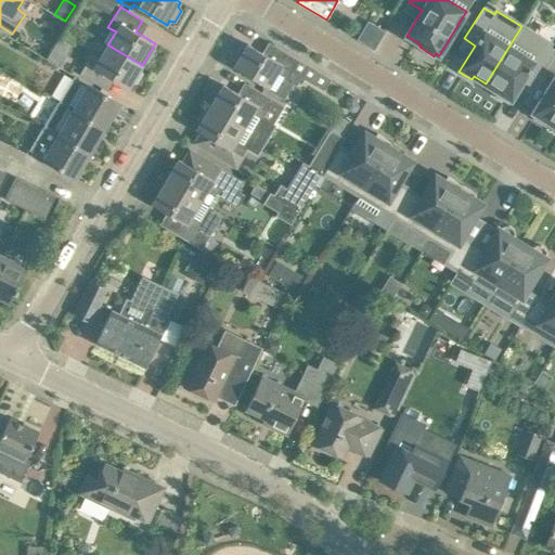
[(370,21),(361,39),(377,47),(386,28),(370,21)]
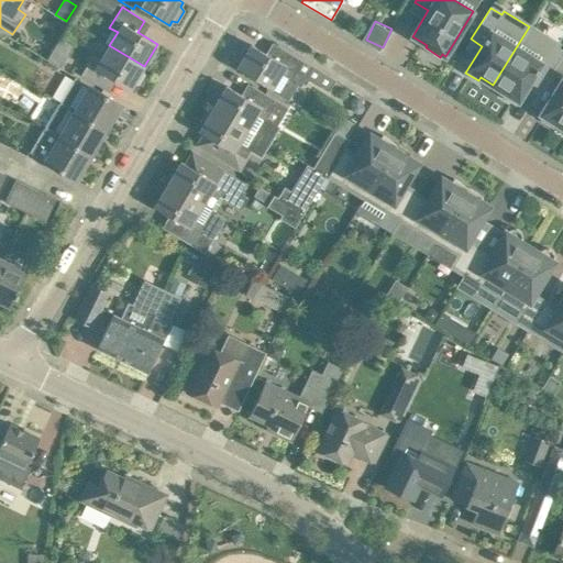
[(558,44),(545,36),(529,26),(493,85),(505,92),(503,96),(516,103),(532,77),(543,85),(544,83),(562,52),(555,47),(558,44)]
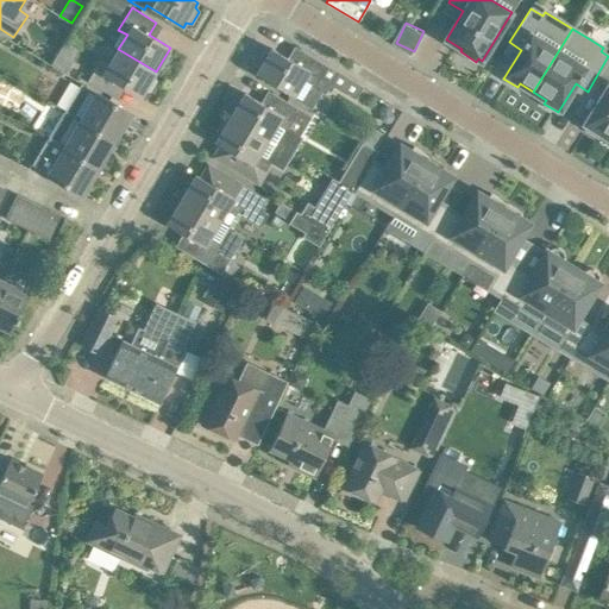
[(69,71),(80,48),(68,42),(56,66),(69,71)]
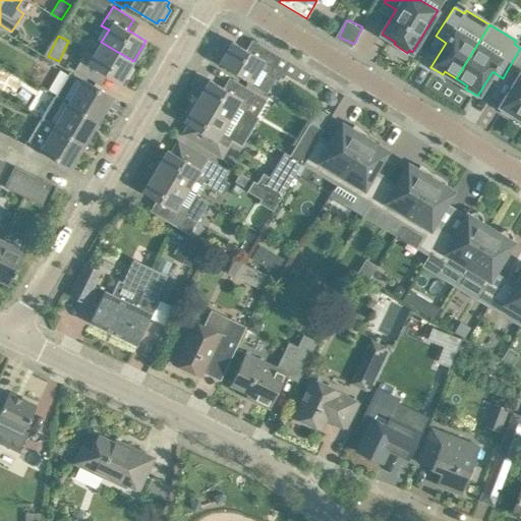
[(225,46),(219,55),(222,59),(220,62),(247,79),(255,66),(273,76),(276,78),(278,80),(283,71),(304,84),(310,74),(289,61),(256,42),(250,52),(232,41),(230,46),(225,46)]
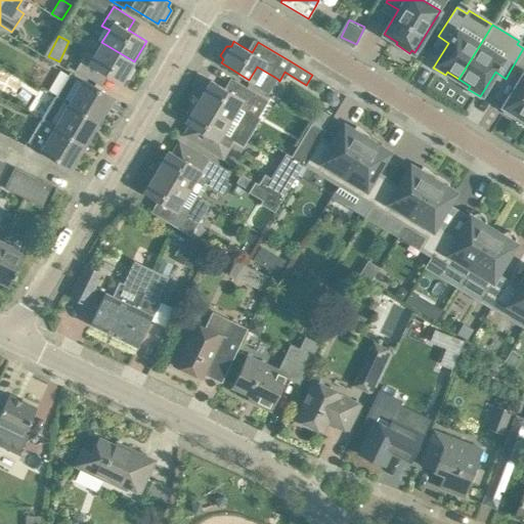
[(133,64),(134,61),(101,42),(94,55),(87,50),(76,70),(97,83),(103,72),(122,83),(125,79),(130,79),(135,70),(133,64)]
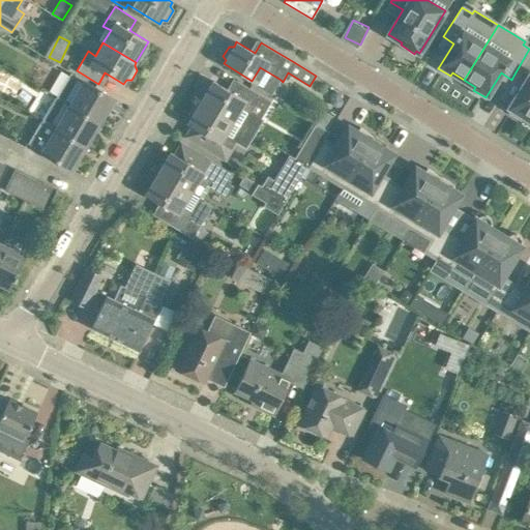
[(529,49),(512,78),(523,84),(509,107),(510,109),(508,112),(521,119),(523,116),(529,120),(529,49)]
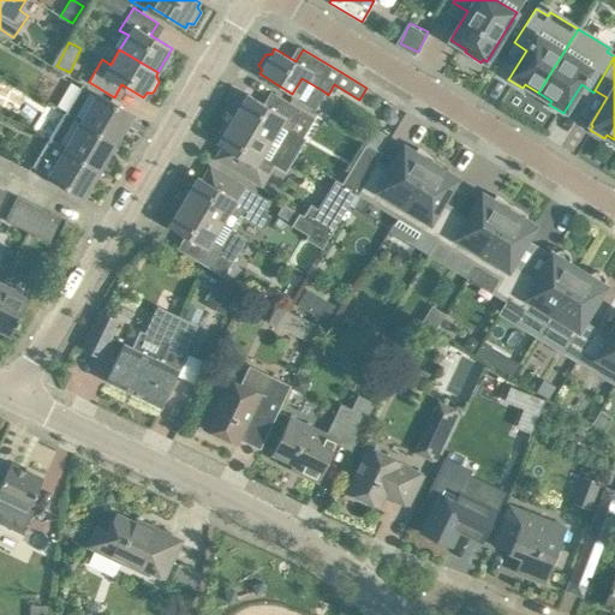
[(65,112),(117,141),(132,115),(133,114),(87,87),(85,88),(82,89),(67,112),(65,111),(65,112)]
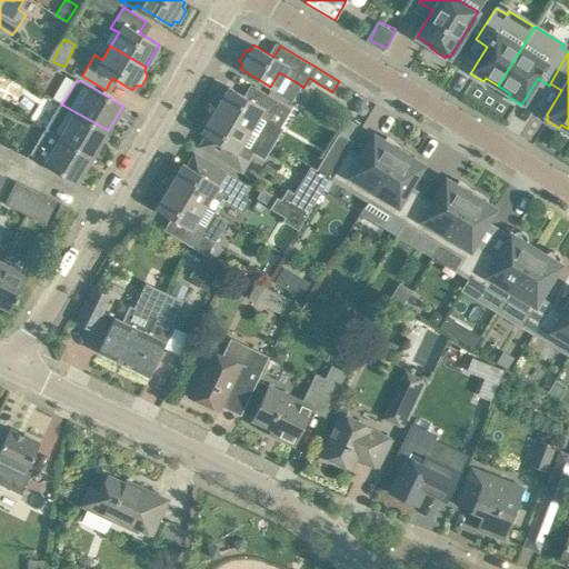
[(282,128),(280,127),(291,108),(256,87),(249,99),(229,87),(226,91),(220,91),(215,101),(217,106),(216,109),(273,143),(282,128)]
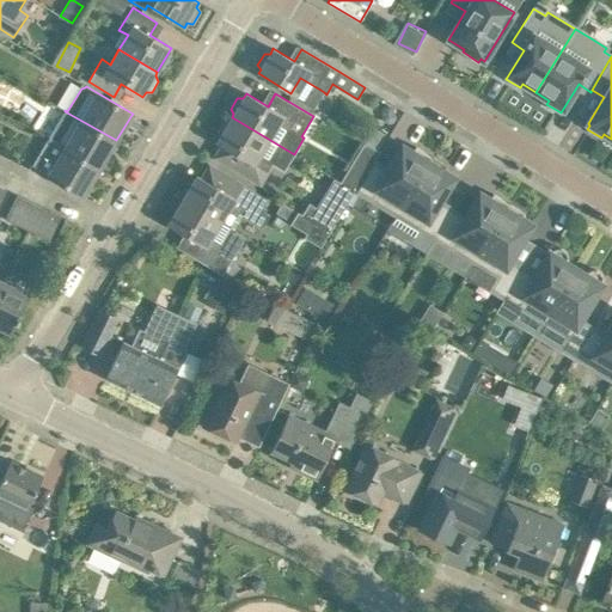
[(384,106),(381,111),(384,121),(389,123),(393,122),(397,117),(393,109),(390,105),(384,106)]
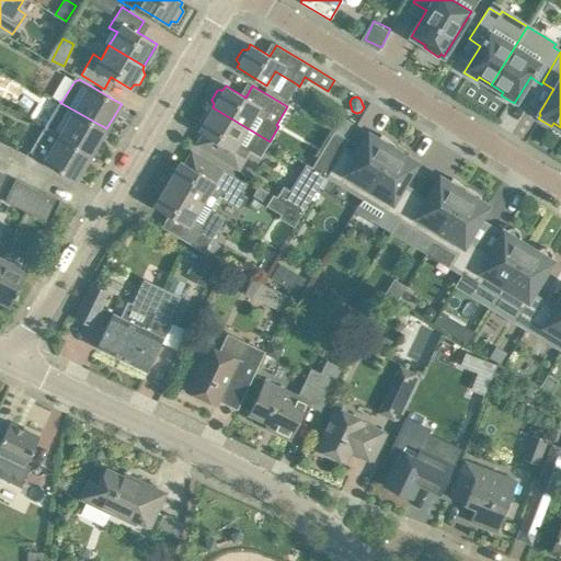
[(91,153),(106,128),(59,102),(45,126),(91,153)]
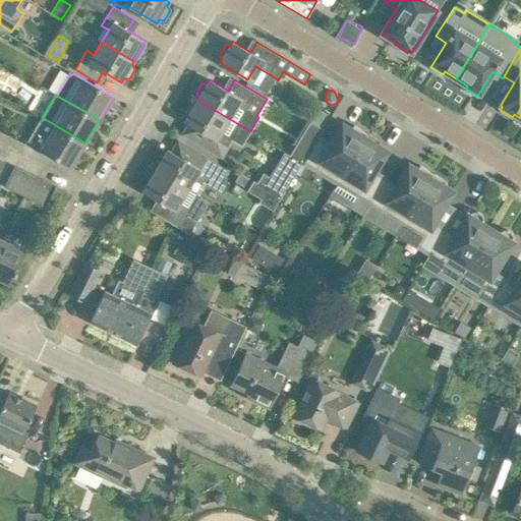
[(241,146),(250,131),(197,100),(195,103),(190,103),(185,112),(187,116),(184,121),(203,132),(196,142),(222,158),(232,140),(241,146)]
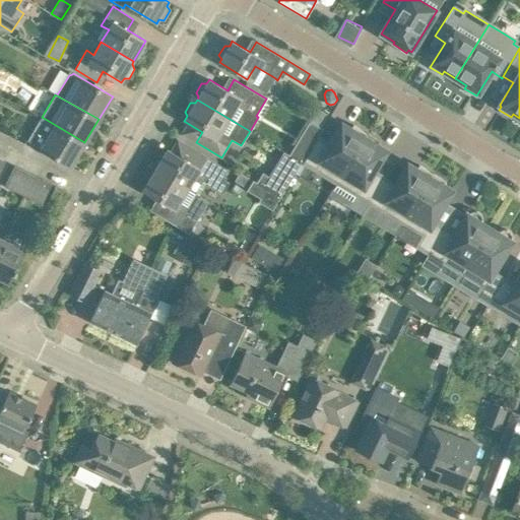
[(71,165),(84,142),(42,117),(27,140),(71,167),(71,166),(71,165)]
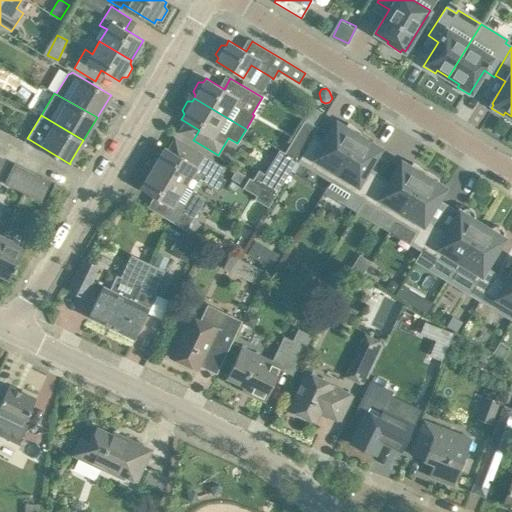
[(337,122),(325,142),(314,135),(306,147),(299,159),(298,160),(331,180),(361,131),(348,122),(345,127),(337,122)]
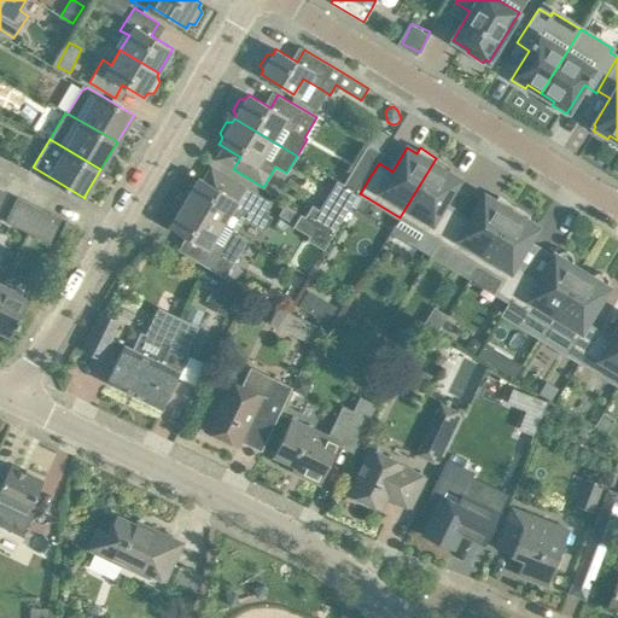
[(449,173),(452,168),(436,158),(400,217),(438,242),(458,211),(444,203),(459,179),(449,173)]
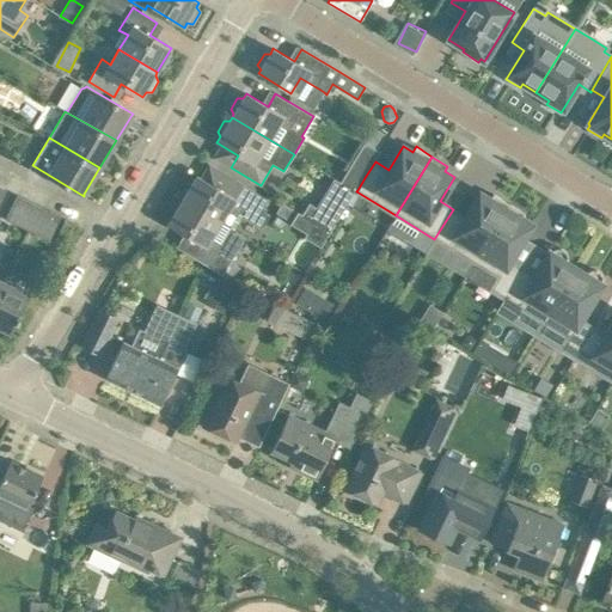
[(350,166),(340,182),(355,191),(356,190),(357,190),(366,176),(350,166)]
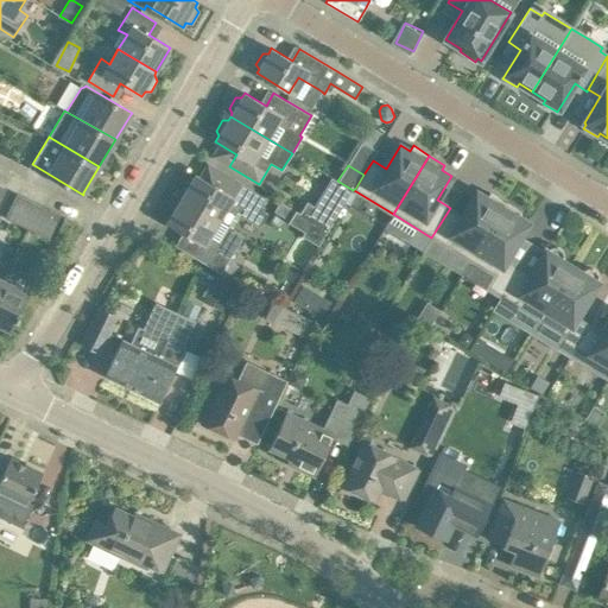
[(196,173),(182,198),(219,221),(233,229),(241,215),(253,221),(260,227),(265,217),(267,214),(263,210),(261,206),(266,200),(225,175),(217,187),(196,173)]
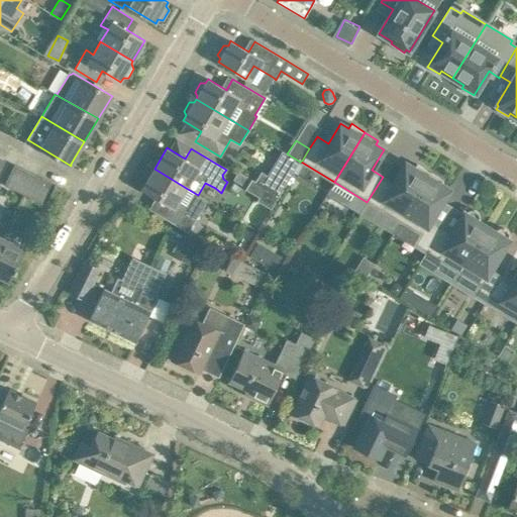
[(262,171),(255,181),(265,187),(279,196),(300,162),(287,153),(282,150),(268,175),(262,171)]
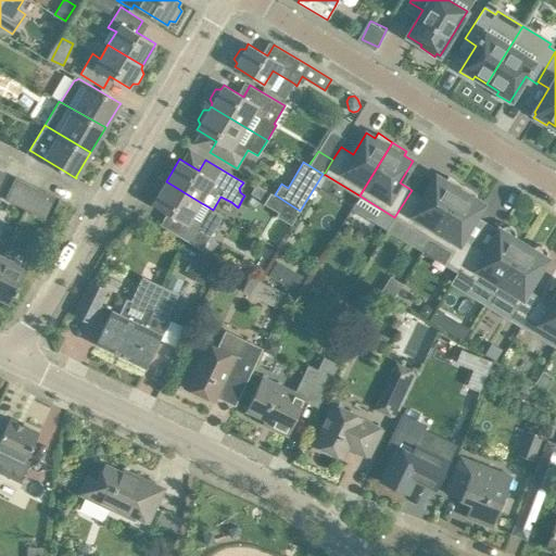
[(445,181),(437,176),(424,197),(412,190),(394,217),(430,238),(463,185),(449,176),(445,181)]
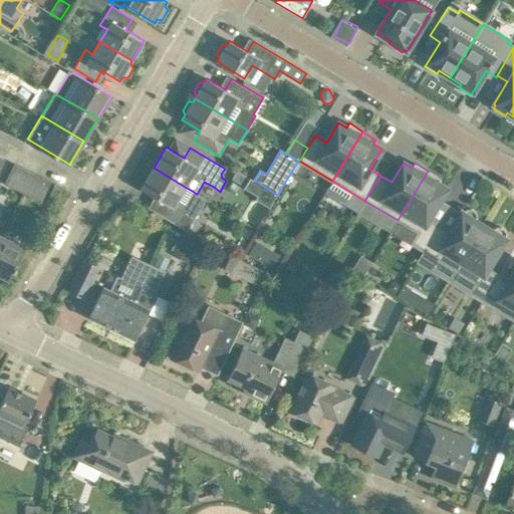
[(23,193),(32,173),(13,164),(4,184),(23,193)]
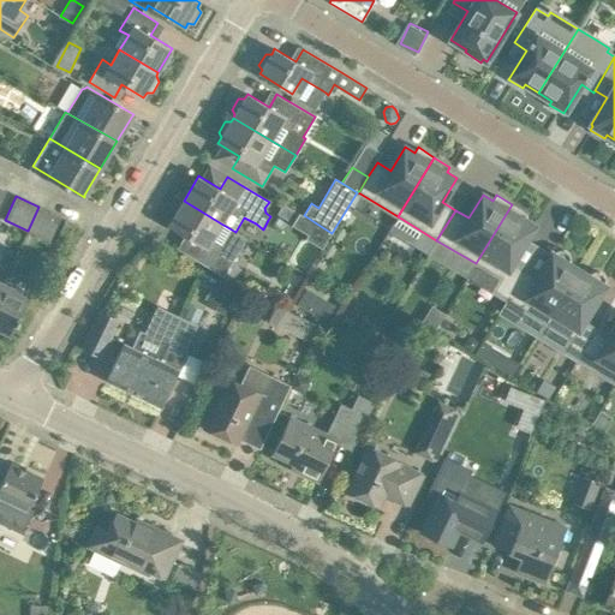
[(213,238),(221,224),(184,201),(168,226),(190,239),(183,251),(225,275),(238,254),(213,238)]
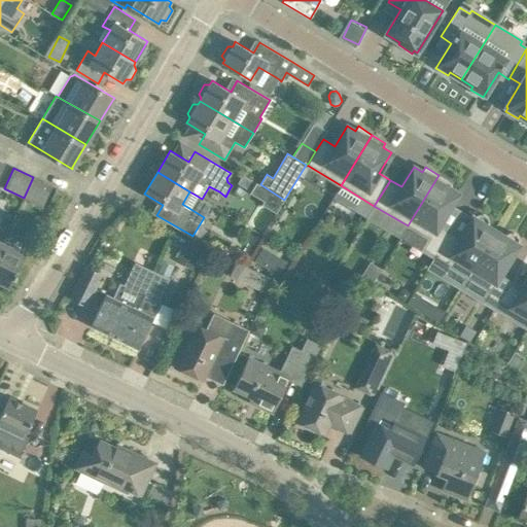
[(243,175),(238,183),(250,190),(255,182),(243,175)]
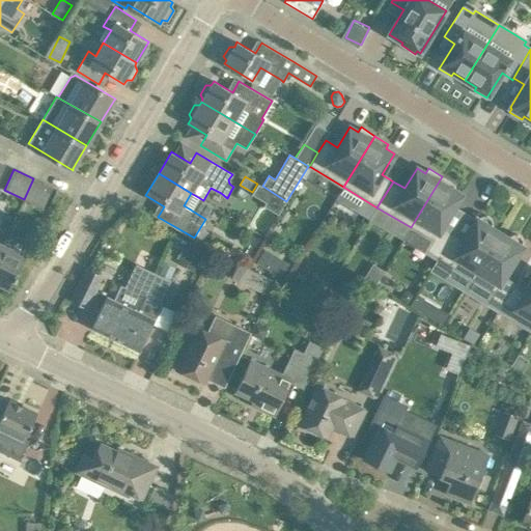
[(455,185),(442,176),(411,227),(431,240),(425,251),(438,258),(453,232),(442,226),(462,195),(452,190),(455,185)]
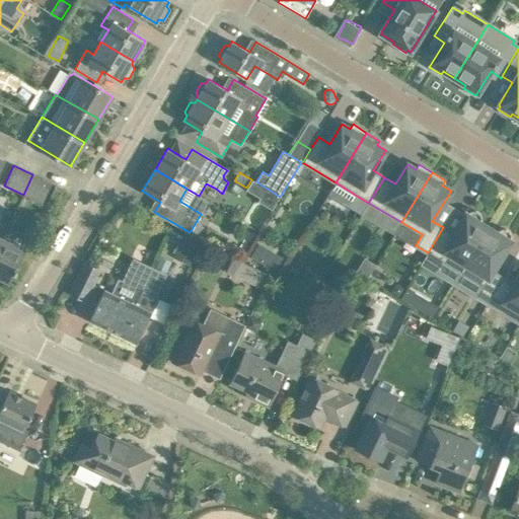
[(43,203),(52,183),(32,174),(23,195),(43,203)]
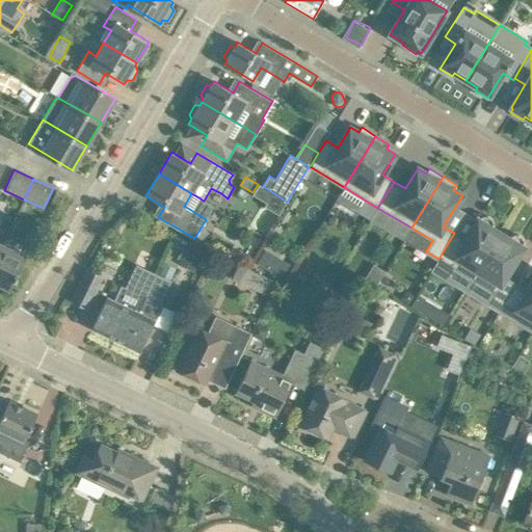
[(266,203),(264,206),(278,215),(287,202),(272,192),(266,203)]
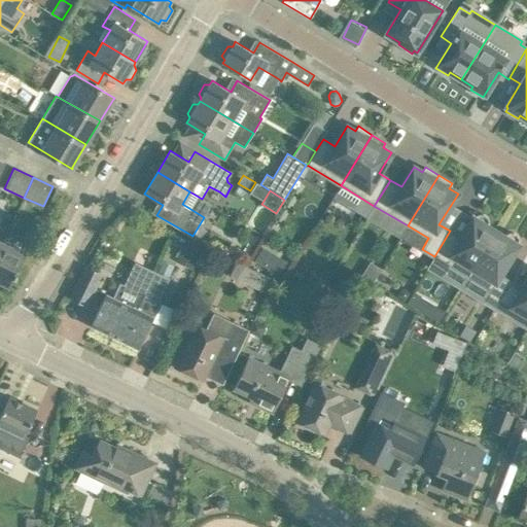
[(473,217),(461,238),(450,231),(434,256),(467,277),(496,231),(488,225),(488,224),(489,223),(489,222),(489,221),(489,220),(489,218),(488,217),(487,216),(486,215),(485,214),(484,214),(483,213),(481,213),(480,213),(478,214),(477,214),(476,215),(475,216),(473,217)]
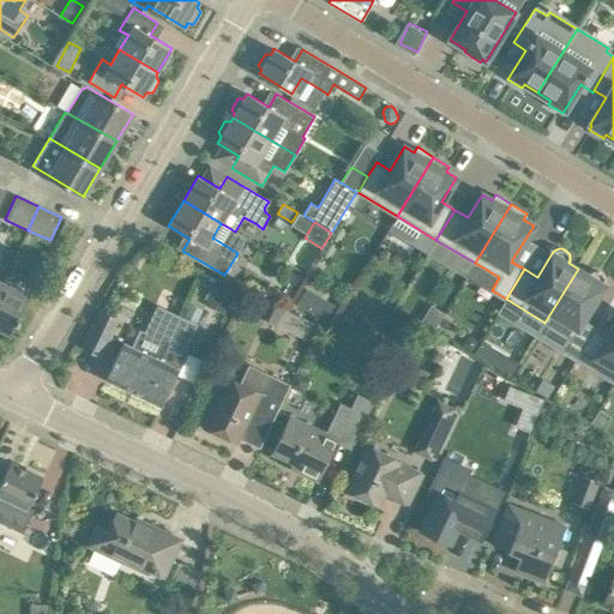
[(588,274),(588,275),(578,269),(545,323),(570,337),(561,349),(577,359),(595,329),(582,321),(603,286),(605,283),(605,282),(605,281),(606,280),(605,278),(605,277),(605,275),(603,274),(602,272),(601,271),(600,271),(599,270),(595,270),(594,270),(591,271),(590,271),(589,272),(588,274)]
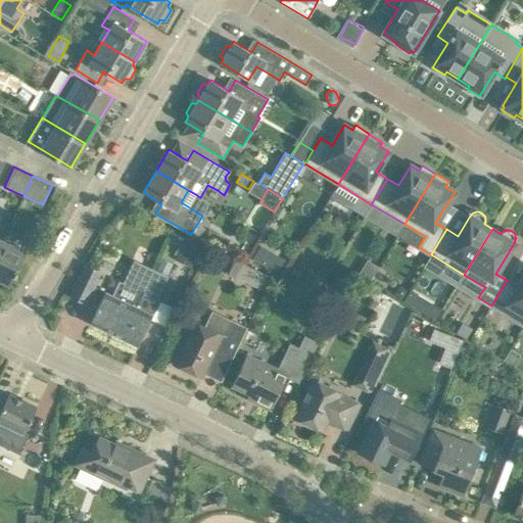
[(10,285),(27,251),(3,240),(0,246),(0,278),(9,283),(8,285),(10,285)]
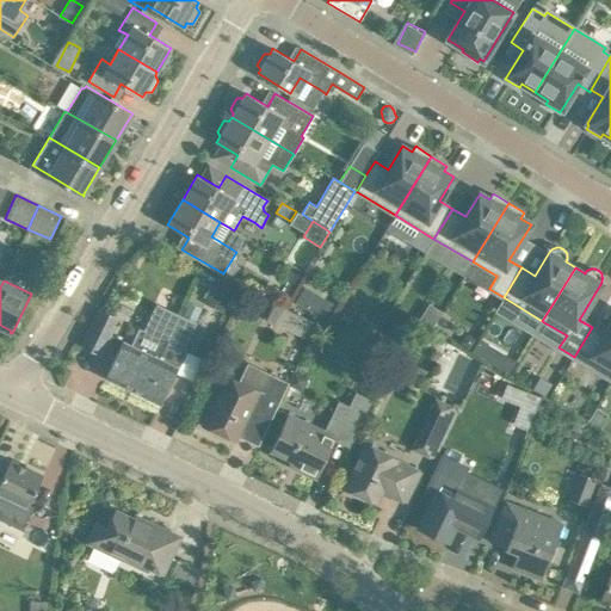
[(215,283),(204,303),(223,313),(233,292),(215,283)]
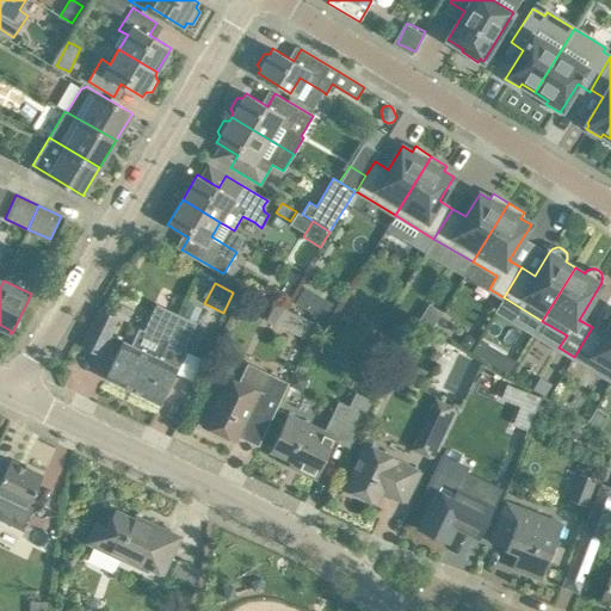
[(273,303),(266,320),(277,325),(284,309),(273,303)]
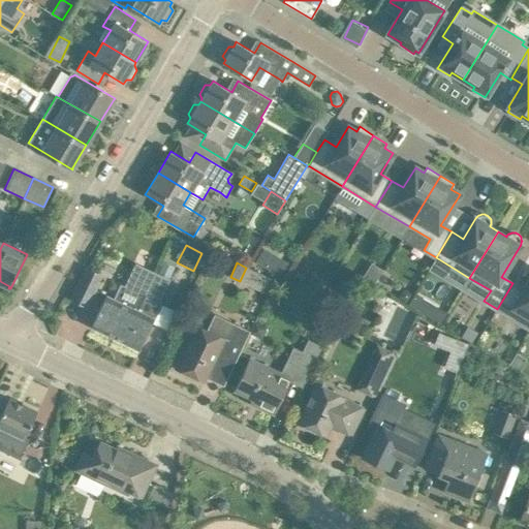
[(85,267),(69,299),(88,308),(103,275),(85,267)]
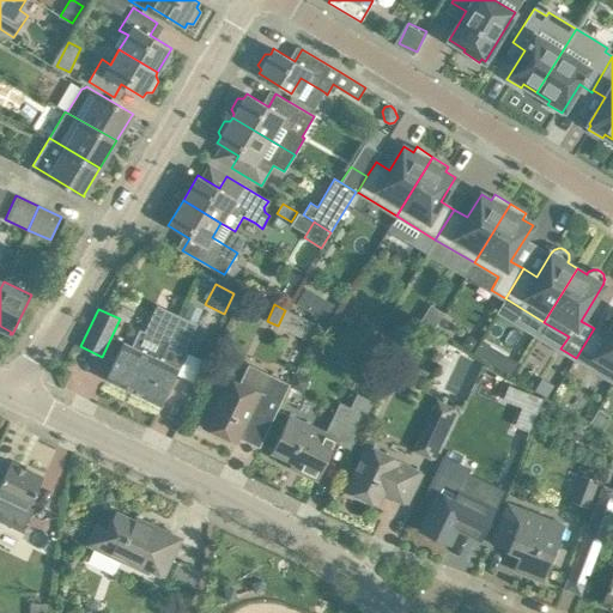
[(297,315),(290,332),(304,339),(313,322),(297,315)]
